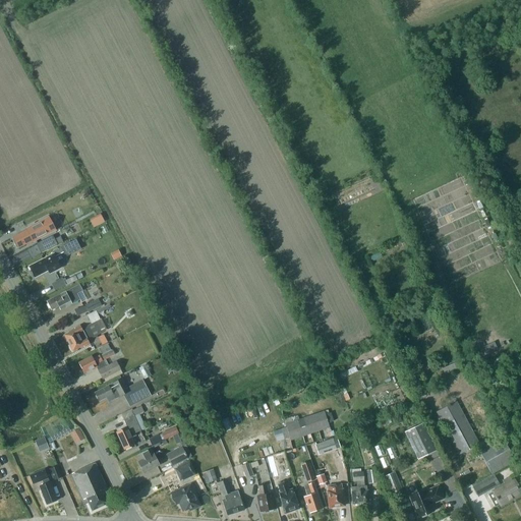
[(26,230),(12,237),(13,239),(12,241),(14,243),(15,243),(16,245),(17,247),(17,248),(18,248),(25,244),(25,245),(33,242),(56,231),(48,217),(25,229),(26,230)]
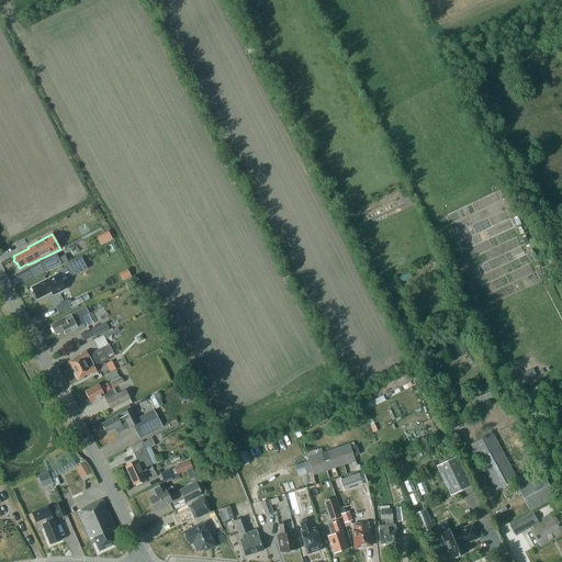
[(44,273),(62,265),(58,258),(57,255),(38,263),(44,273)]
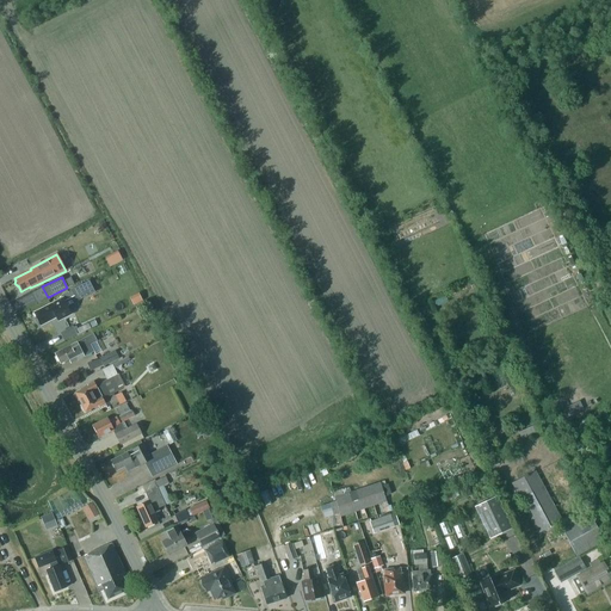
[(76,301),(94,292),(88,282),(72,290),(76,301)]
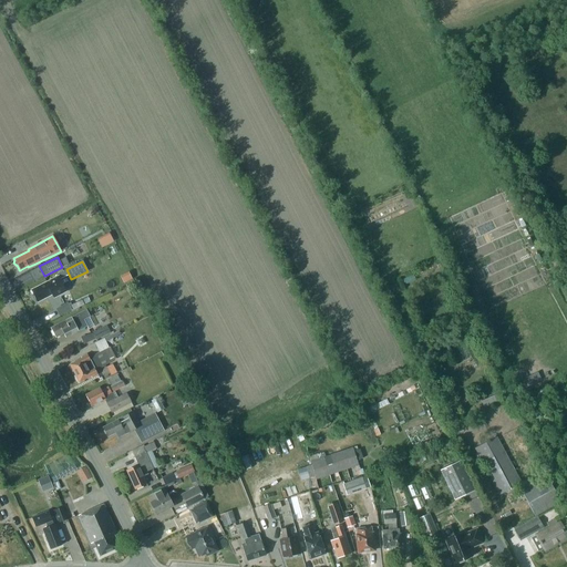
[(59,276),(31,290),(37,302),(52,295),(53,298),(66,291),(59,276)]
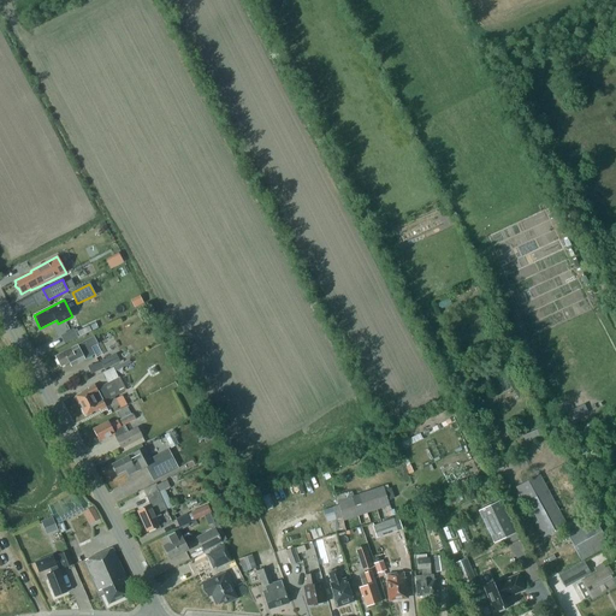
[(73,330),(60,337),(64,343),(77,337),(73,330)]
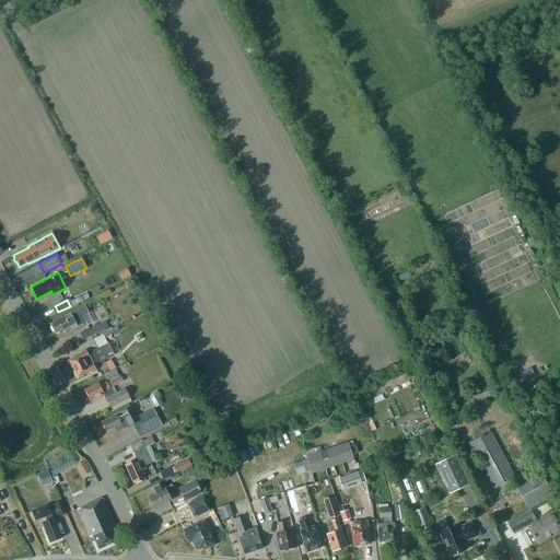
[(49,324),(54,334),(61,329),(63,334),(84,322),(81,315),(88,313),(84,306),(69,314),(63,316),(49,324)]
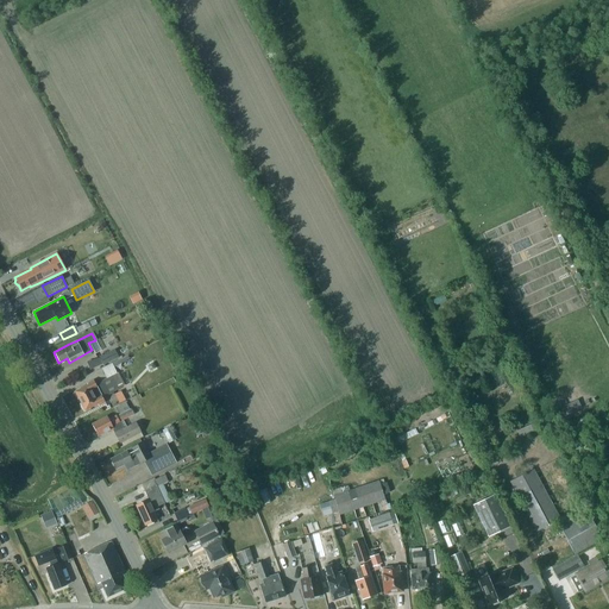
[(567,349),(554,355),(558,365),(572,359),(567,349)]
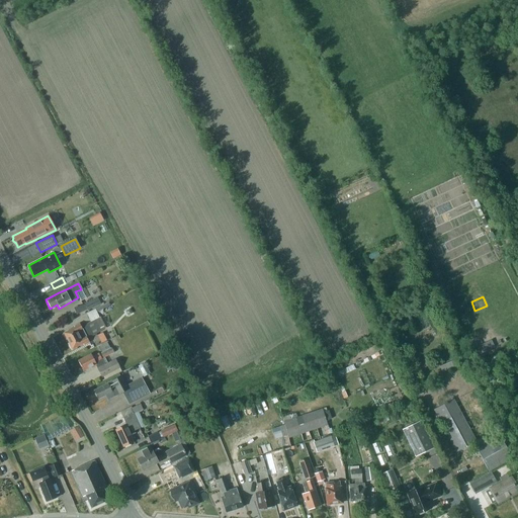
[(84,305),(88,311),(100,305),(97,297),(84,305)]
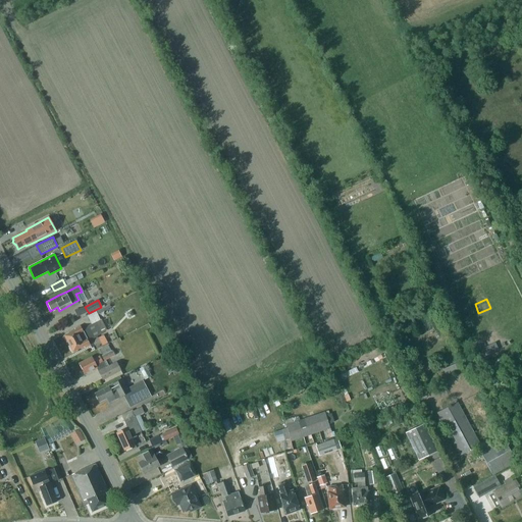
[(87,316),(91,324),(81,329),(80,325),(73,328),(74,330),(63,335),(71,352),(83,347),(83,348),(89,345),(87,341),(100,333),(95,323),(100,320),(96,312),(87,316)]
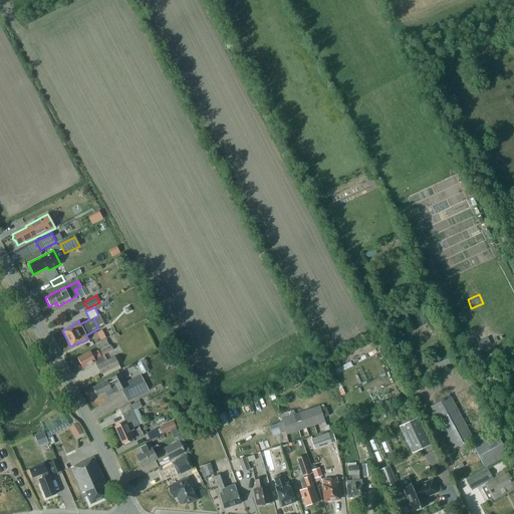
[(99,341),(105,338),(100,329),(94,332),(99,341)]
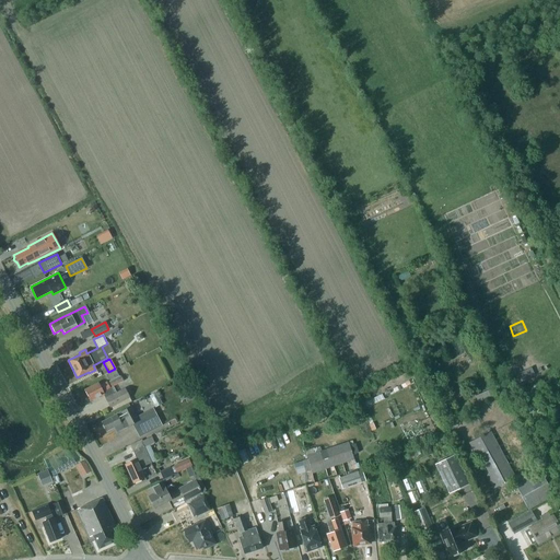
[(111,383),(108,383),(111,387),(123,382),(119,375),(118,376),(115,371),(106,375),(111,383)]
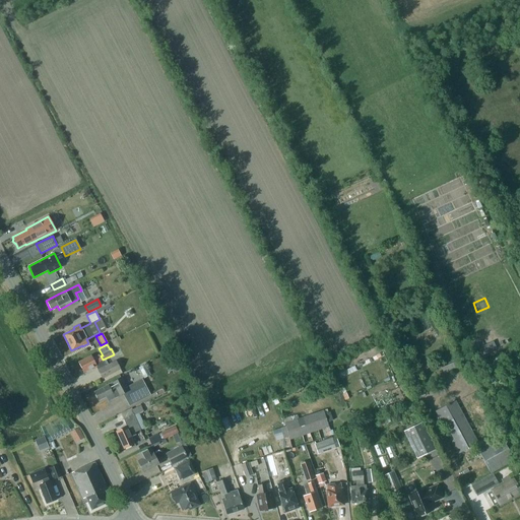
[(83,373),(90,369),(91,370),(95,368),(102,379),(119,370),(115,363),(105,368),(102,362),(98,354),(94,356),(91,358),(89,355),(77,363),(83,373)]
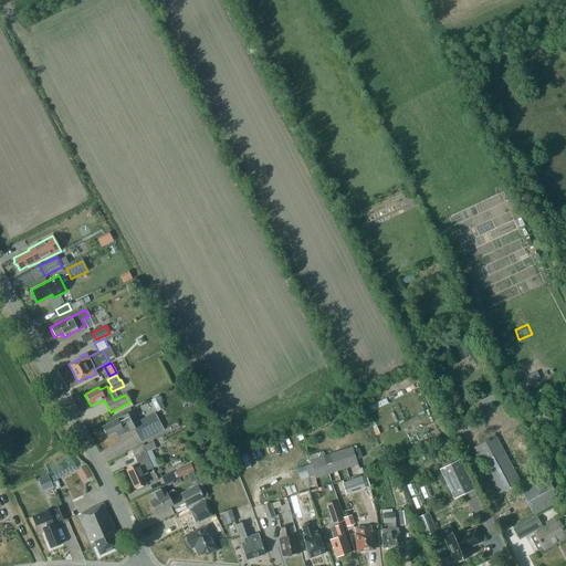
[(184,406),(195,400),(189,390),(179,396),(184,406)]
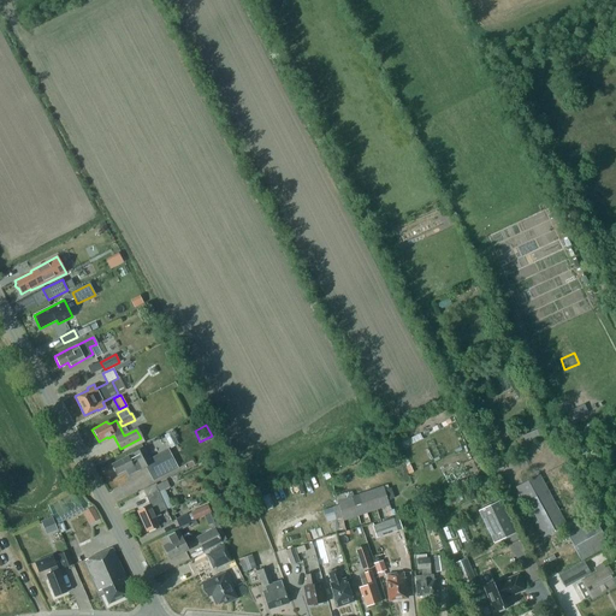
[(539,428),(522,436),(526,443),(543,436),(539,428)]
